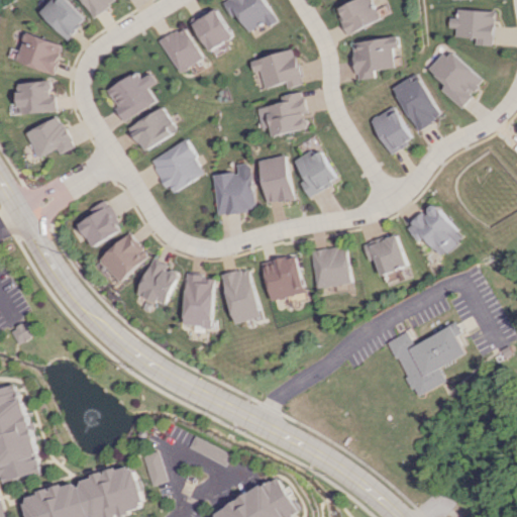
[(89,18),(70,0),(55,0),(42,13),(70,38),(89,18)]
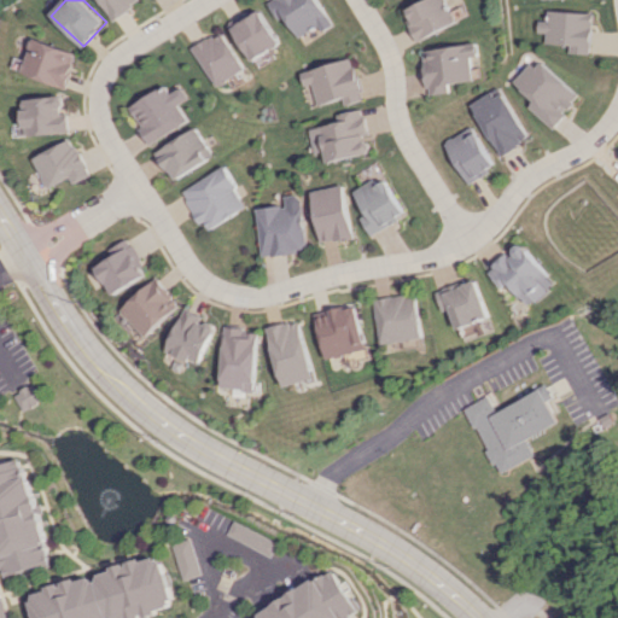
[(141,0),(101,0),(114,19),(143,3),(141,0)]
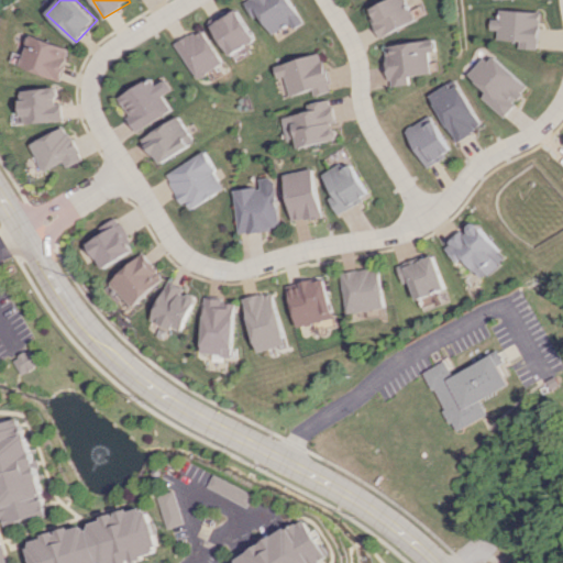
[(304,22),(289,0),(243,0),(242,1),(252,18),(257,14),(271,34),(289,23),(293,29),(304,22)]
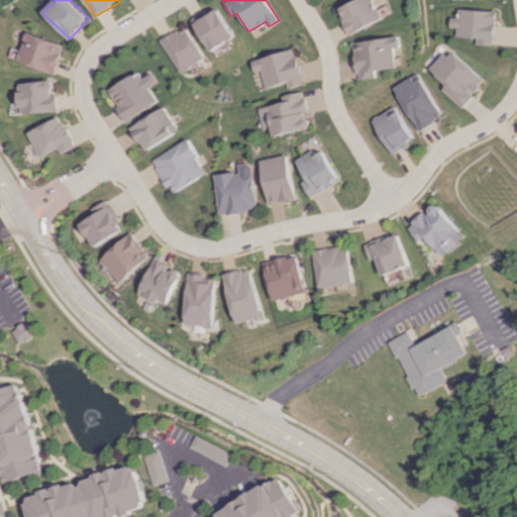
[(354,0),(339,7),(343,15),(340,17),(348,34),(382,18),(373,0),(354,0)]
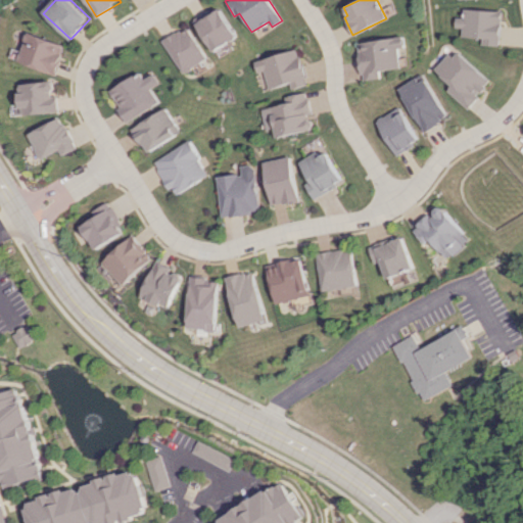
[(196,18),(208,50),(234,40),(222,8),(196,18)]
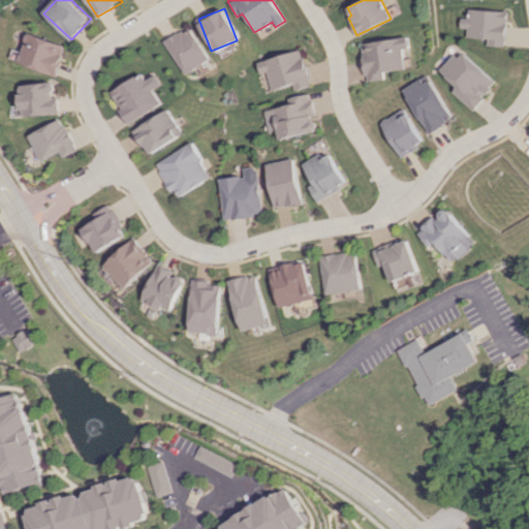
[(487,38),(487,45),(505,45),(506,10),(467,9),(467,18),(459,18),(459,27),(466,28),(466,37),(487,38)]
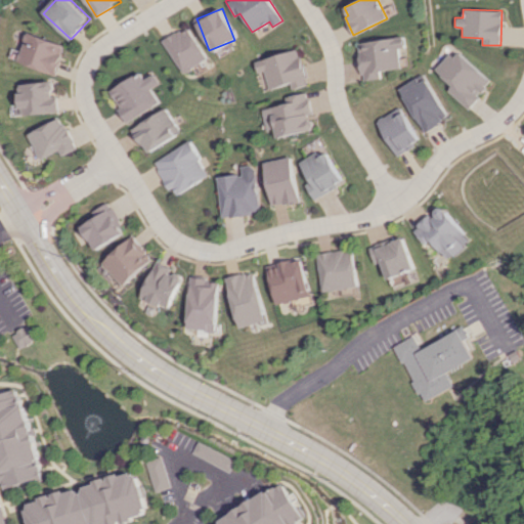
[(164,39),(180,73),(206,60),(189,26),(164,39)]
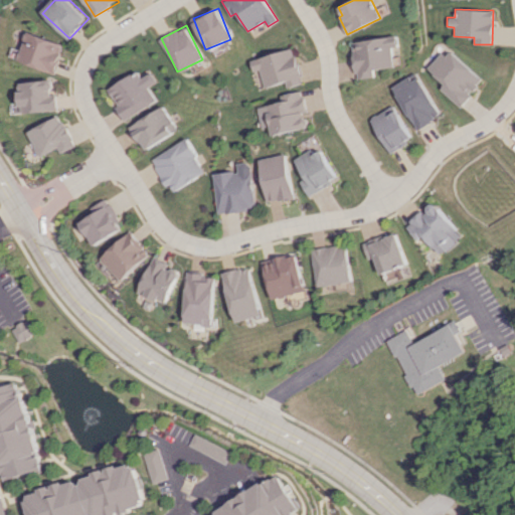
[(64,44),(26,31),(16,60),(54,73),(64,44)]
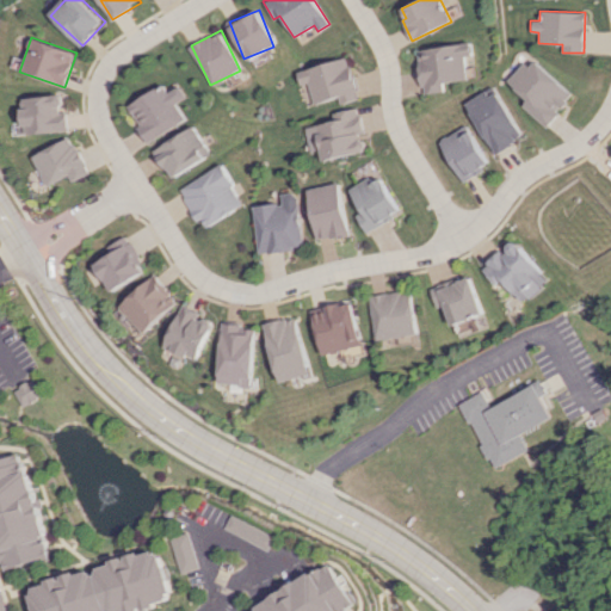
[(444,84),(469,80),(466,56),(474,55),(471,41),(418,49),(424,94),(445,91),(444,84)]
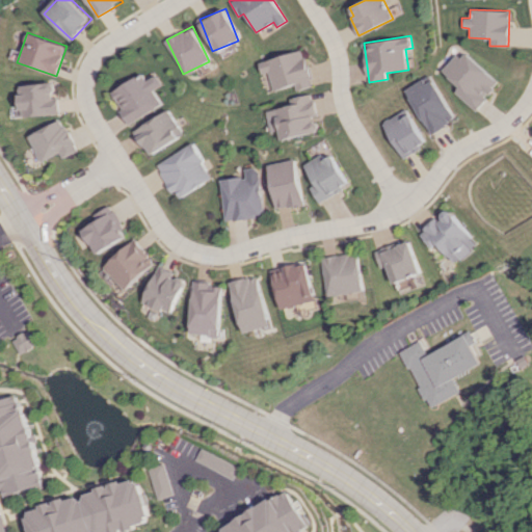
[(258,62),(261,74),(267,72),(272,90),(294,84),(296,90),(312,86),(302,50),(258,62)]
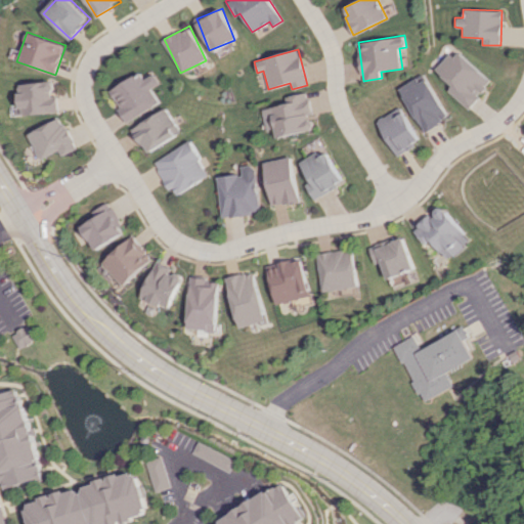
[(470,107),(493,80),(455,49),(437,71),(453,85),(449,90),(470,107)]
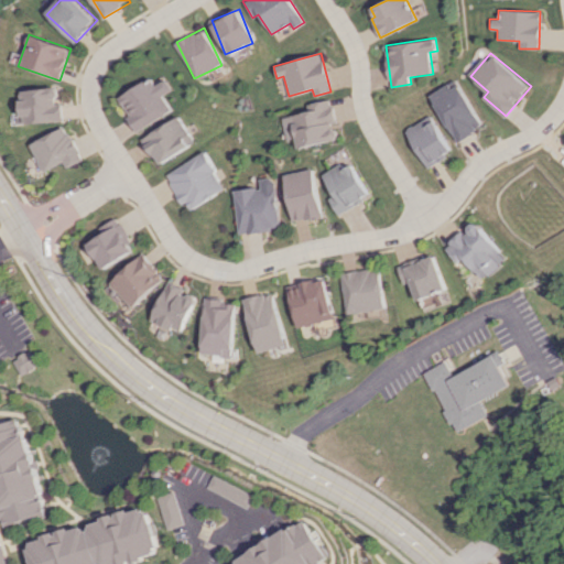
[(162,95),(172,90),(166,78),(154,85),(151,79),(118,96),(133,129),(171,111),(162,95)]
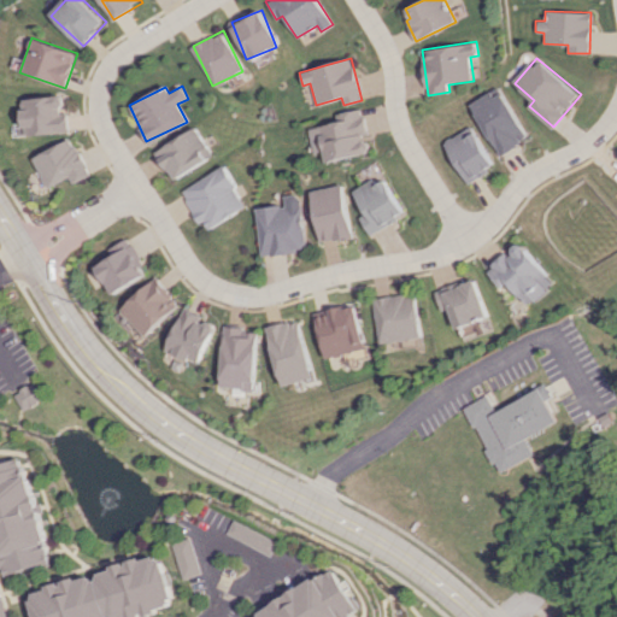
[(530,139),(501,88),(472,105),(501,156),(530,139)]
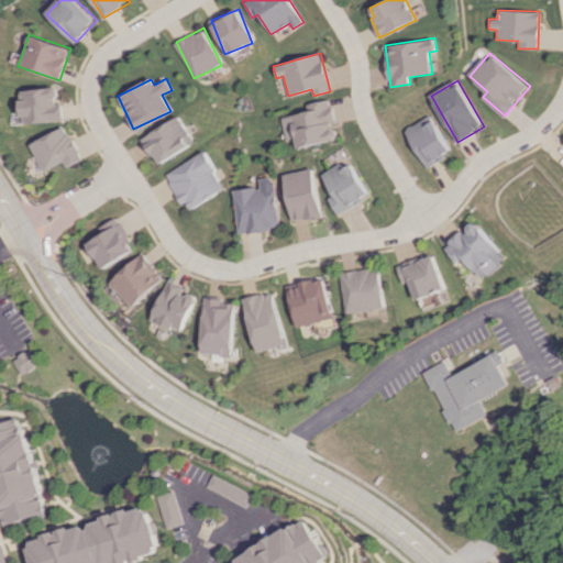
[(20,123),(62,121),(61,102),(57,103),(57,87),(18,89),(20,123)]
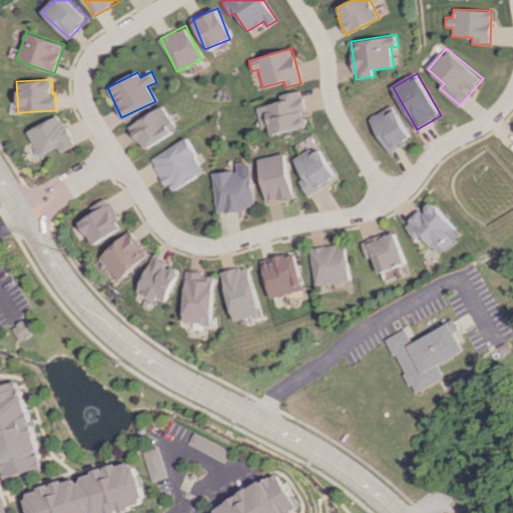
[(271,134),(308,127),(305,112),(301,90),(278,94),(280,101),(255,106),(260,127),(269,125),(271,134)]
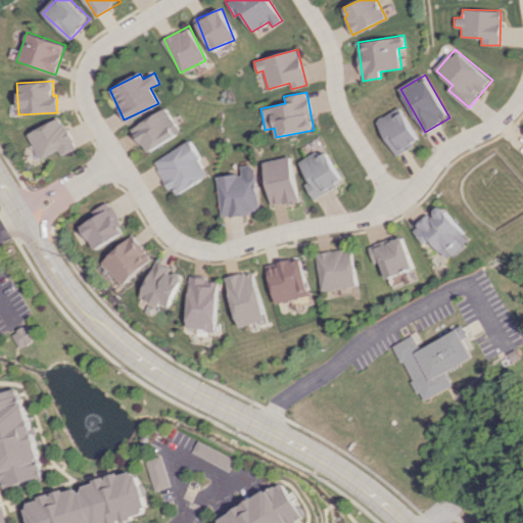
[(131,127),(144,152),(179,133),(164,107),(131,127)]
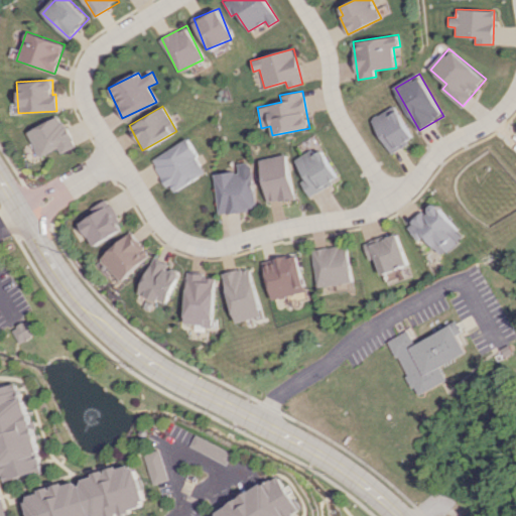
[(372,119),(392,153),(416,139),(399,110),(391,115),(388,110),(372,119)]
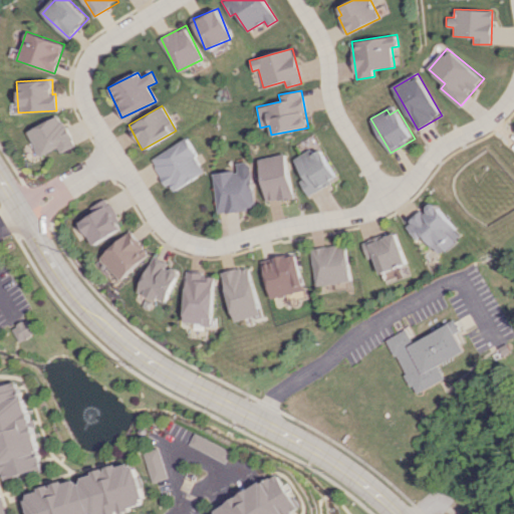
[(25,130),(36,157),(56,148),(58,153),(73,146),(59,114),(25,130)]
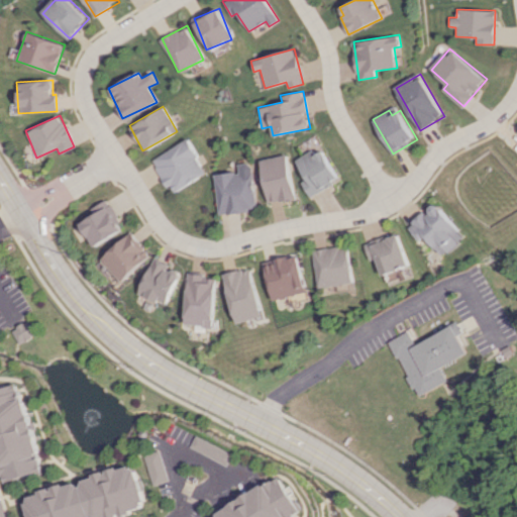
[(205,173),(186,138),(150,159),(171,194),(205,173)]
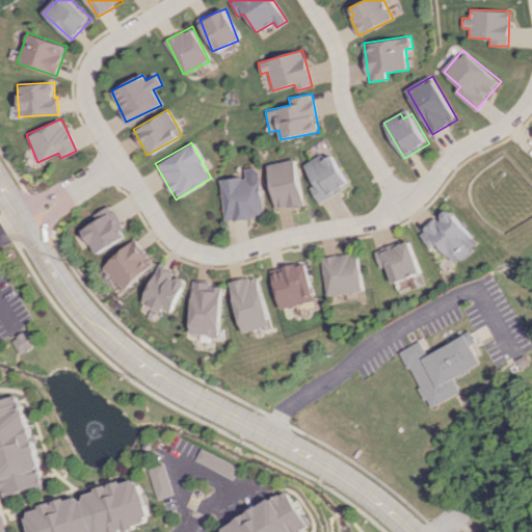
[(304,163),(315,185),(311,187),(317,201),(348,187),(334,154),(322,159),(321,156),(304,163)]
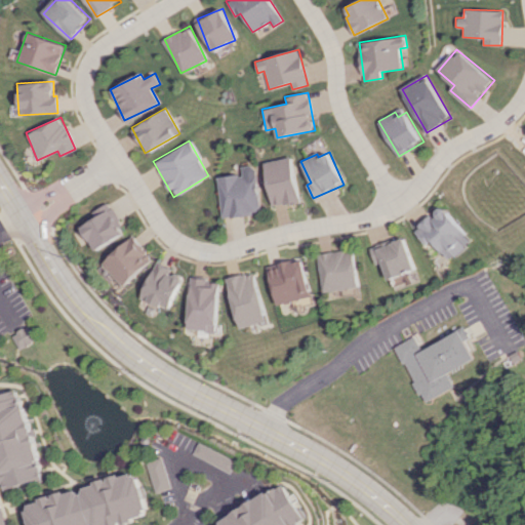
[(273,206),(300,201),(290,157),(264,162),(273,206)]
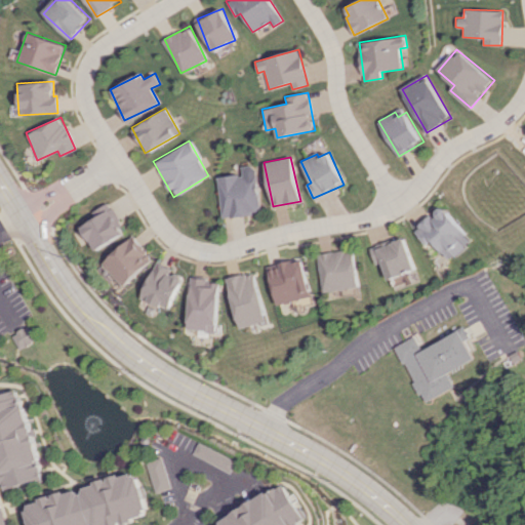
[(216,177),(221,217),(261,212),(254,164),(241,166),(242,173),(216,177)]
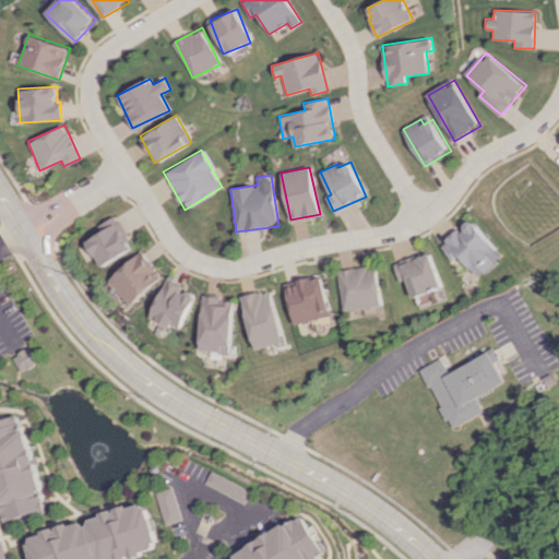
[(133,246),(114,215),(97,226),(102,232),(85,241),(102,266),(133,246)]
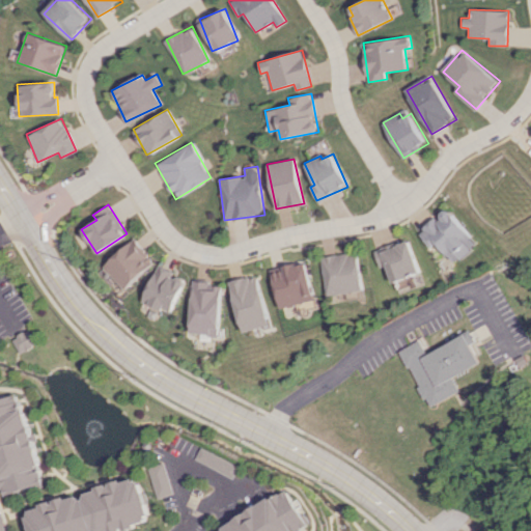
[(430,247),(437,243),(453,263),(478,244),(449,210),(438,219),(437,217),(418,232),(430,247)]
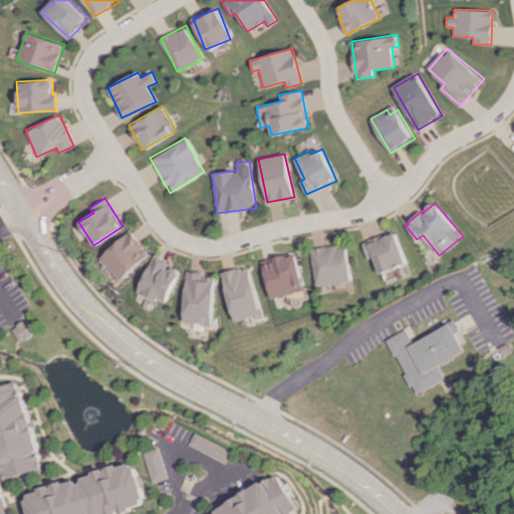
[(99,258),(120,280),(151,253),(129,231),(99,258)]
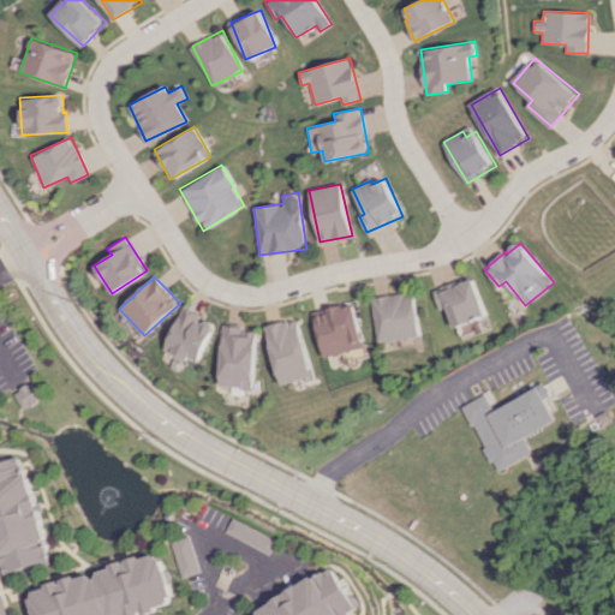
[(440,309),(447,306),(454,327),(487,315),(473,278),(434,292),(440,309)]
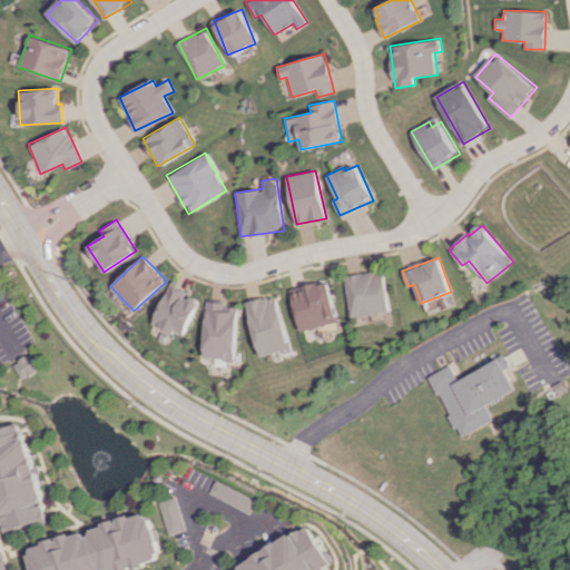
[(346,275),(351,316),(390,312),(384,272),(346,275)]
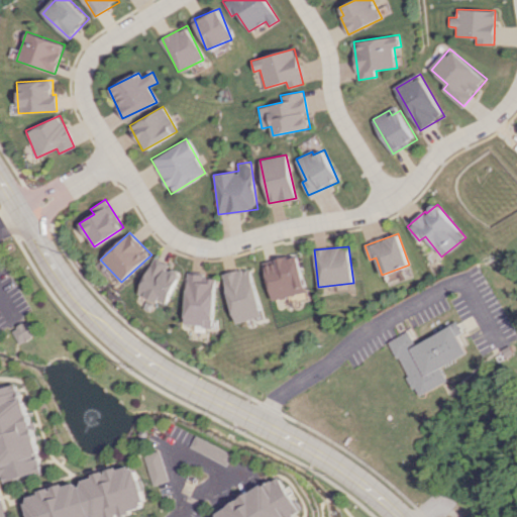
[(265,263),(274,300),(307,292),(298,253),(265,263)]
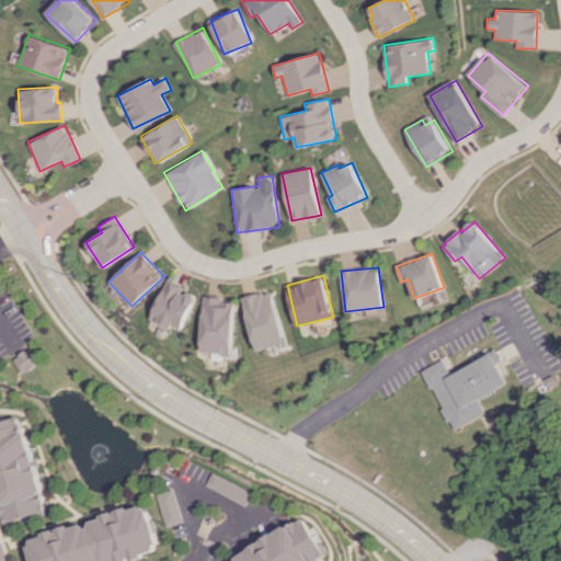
[(181,332),(197,297),(181,289),(183,286),(169,279),(150,318),(181,332)]
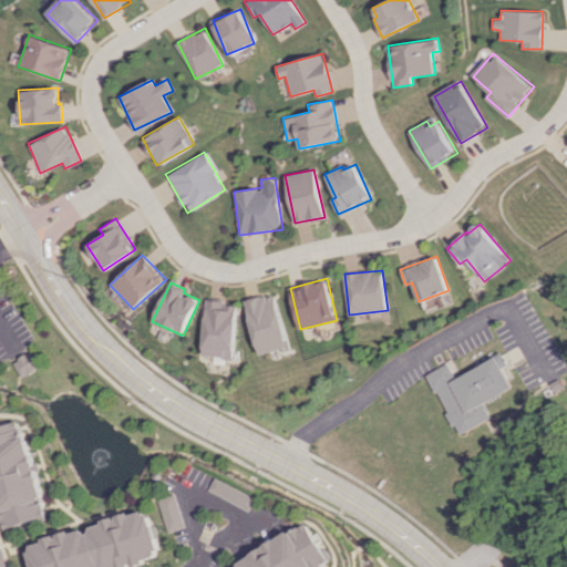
[(277,292),(247,300),(259,354),(289,347),(277,292)]
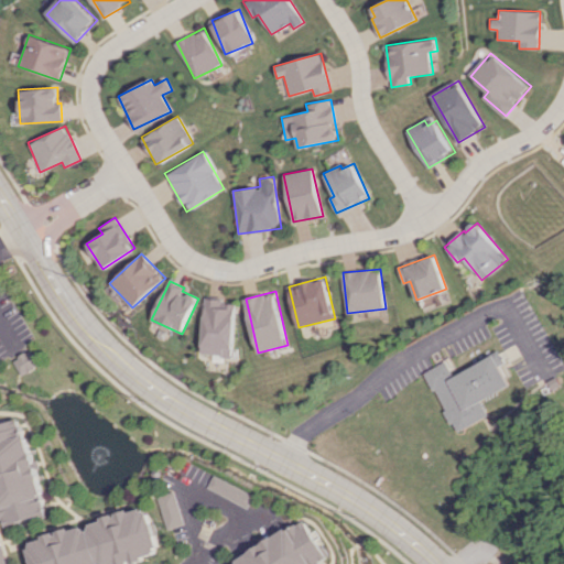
[(236,304),(225,303),(226,299),(205,297),(203,355),(235,356),(236,304)]
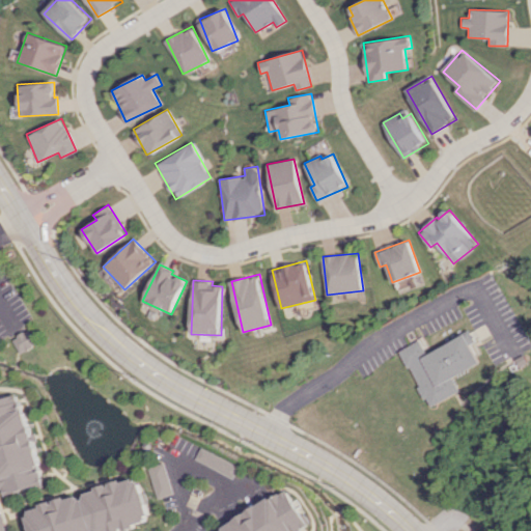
[(20,354),(38,343),(29,328),(11,339),(20,354)]
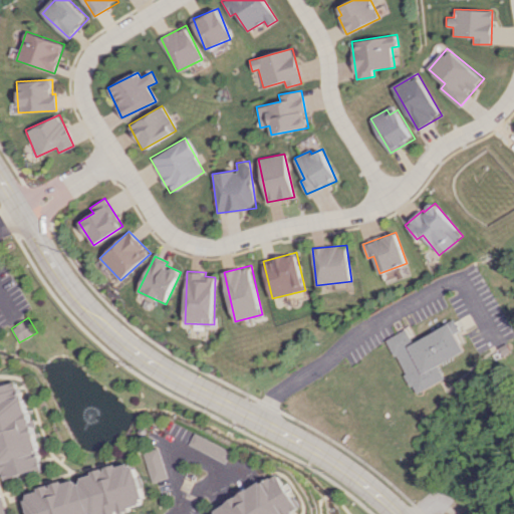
[(468,351),(458,332),(462,330),(457,320),(415,341),(409,328),(391,337),(418,394),(448,378),(441,364),(468,351)]
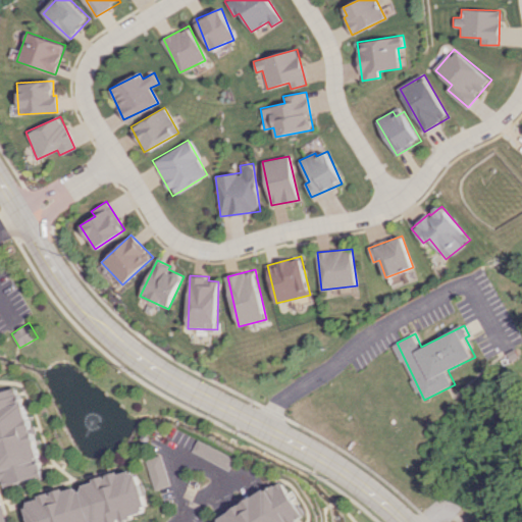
[(0,393),(0,486),(44,477),(23,387),(0,393)]
